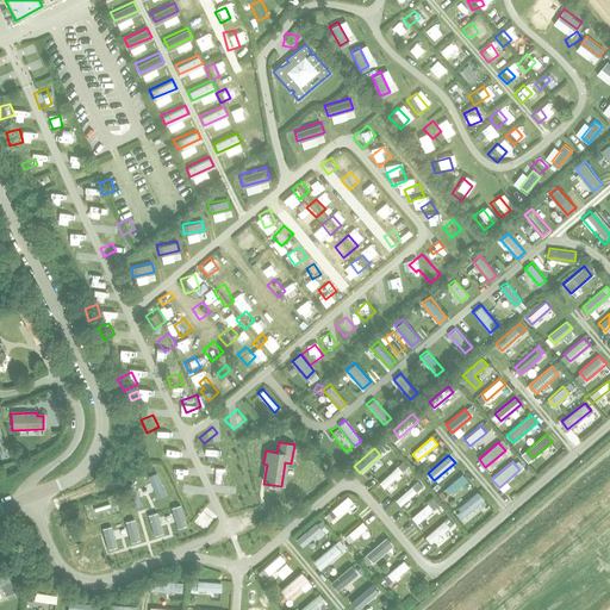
[(400,475),(393,467),(373,485),(379,492),(400,475)]
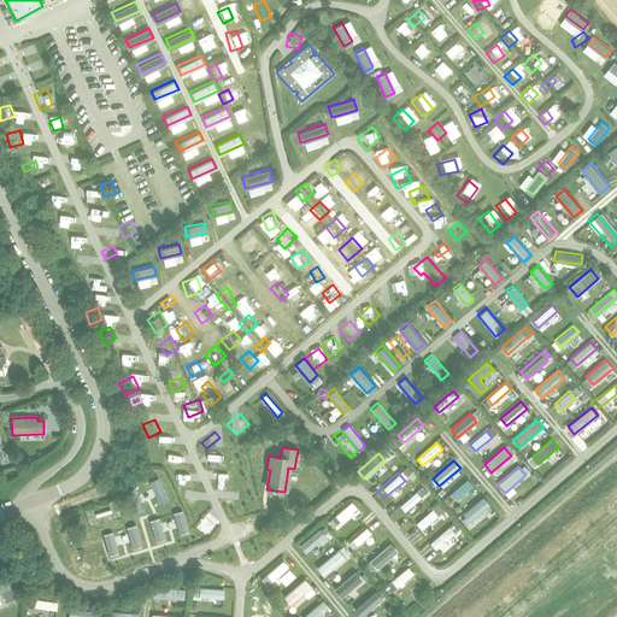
[(168,499),(157,476),(150,480),(159,503),(168,499)]
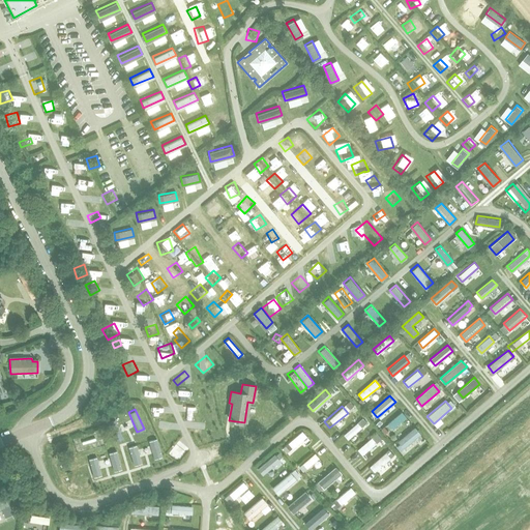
[(407,417),(402,411),(386,424),(391,430),(407,417)]
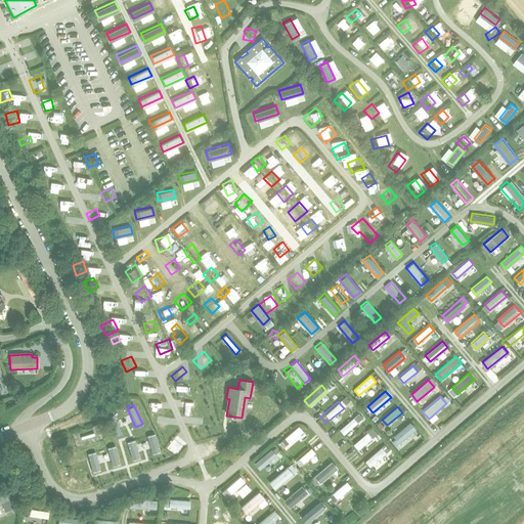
[(122,433),(114,413),(105,417),(114,436),(122,433)]
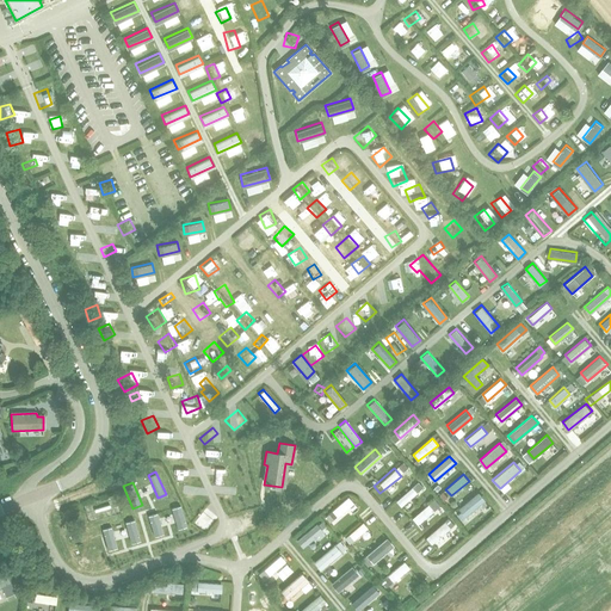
[(418,493),(412,487),(395,500),(401,507),(418,493)]
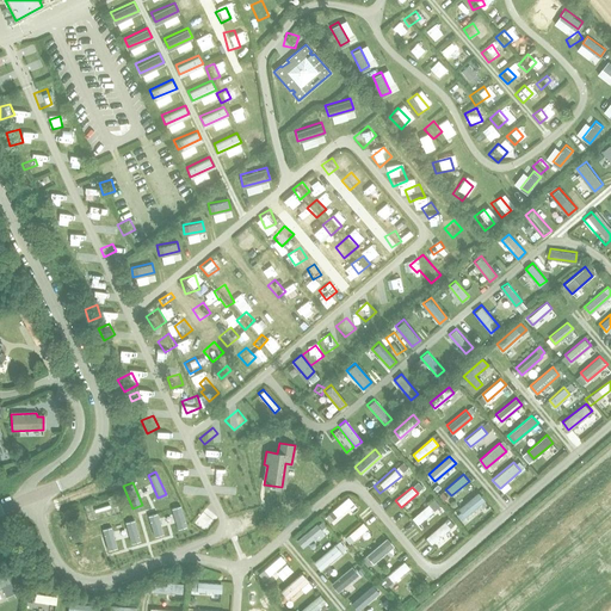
[(486,500),(479,492),(458,508),(461,512),(457,516),(461,520),(486,500)]
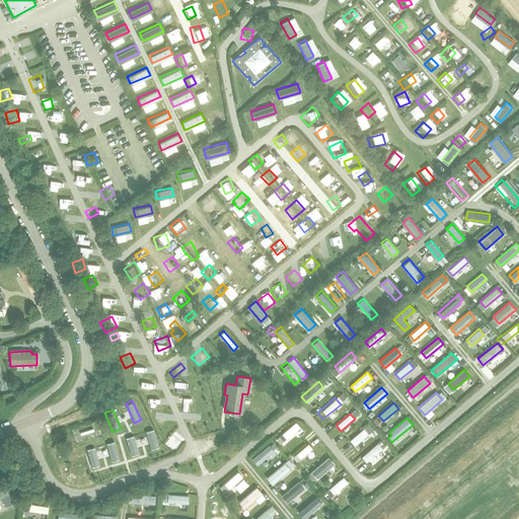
[(301,428),(295,421),(280,434),(286,441),(301,428)]
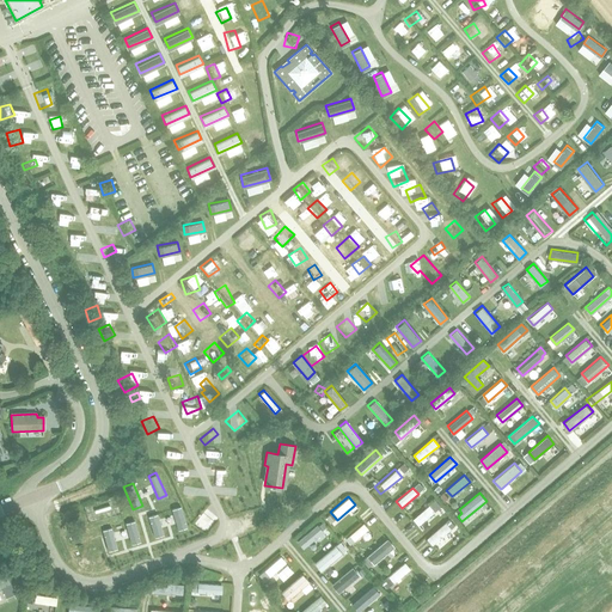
[(435,512),(429,505),(412,519),(418,525),(435,512)]
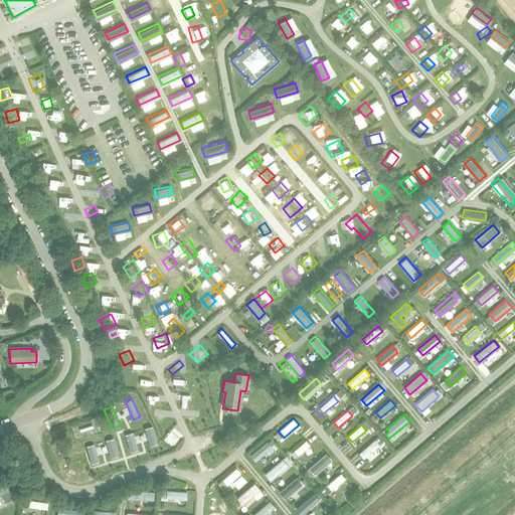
[(157,443),(152,425),(144,427),(150,446),(157,443)]
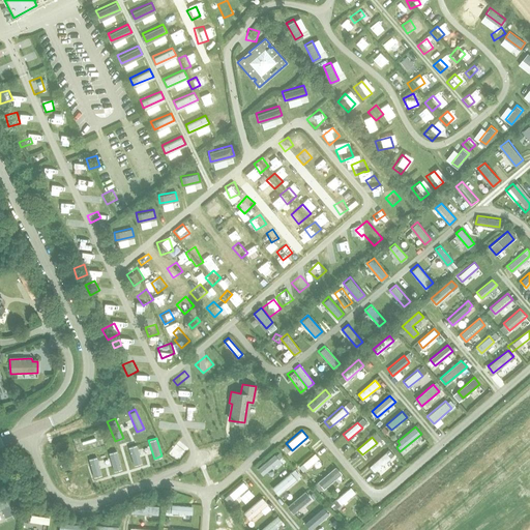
[(142,463),(136,445),(128,447),(134,465),(142,463)]
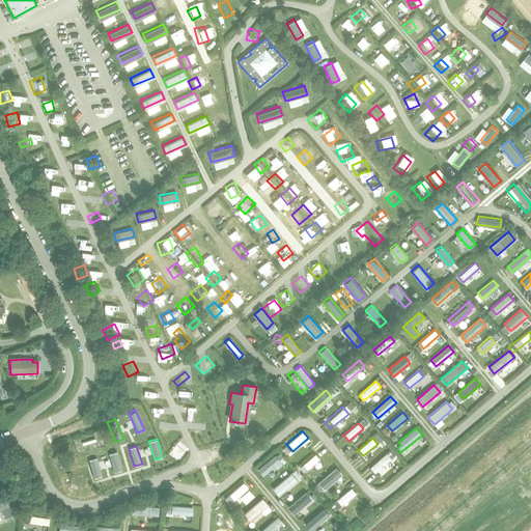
[(121,470),(116,451),(109,453),(113,472),(121,470)]
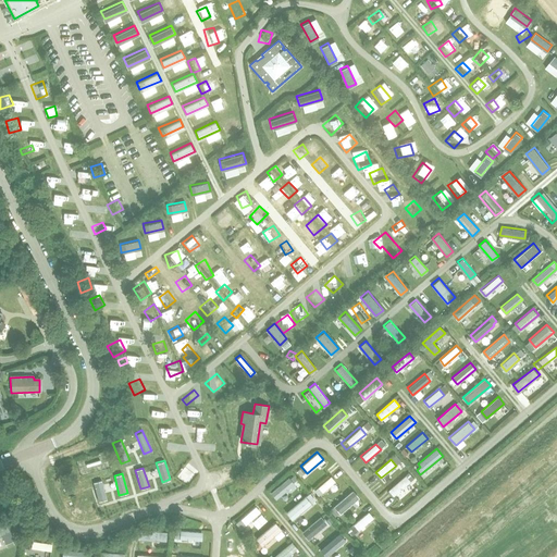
[(334,482),(330,477),(317,486),(321,492),(334,482)]
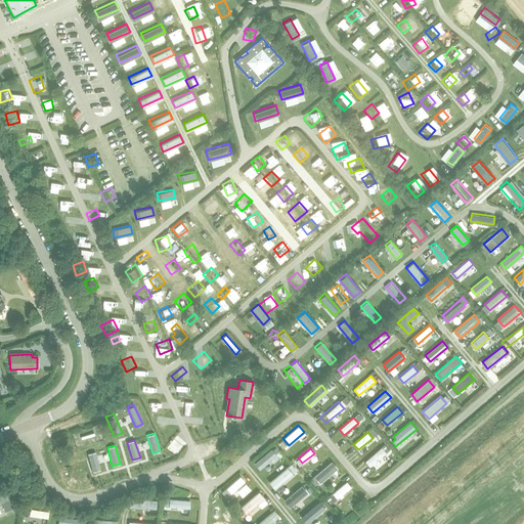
[(275,455),(270,449),(254,463),(259,469),(275,455)]
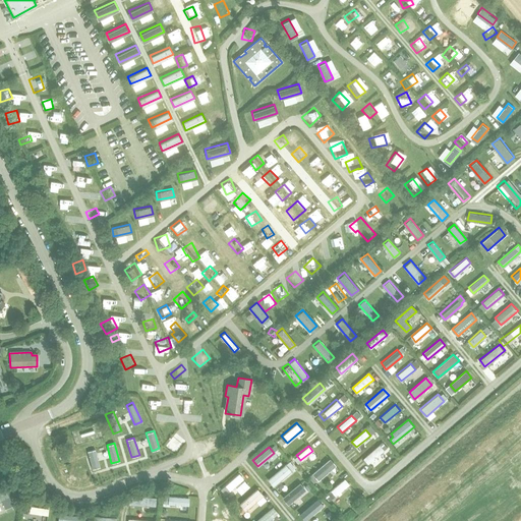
[(382,454),(377,448),(359,462),(364,468),(382,454)]
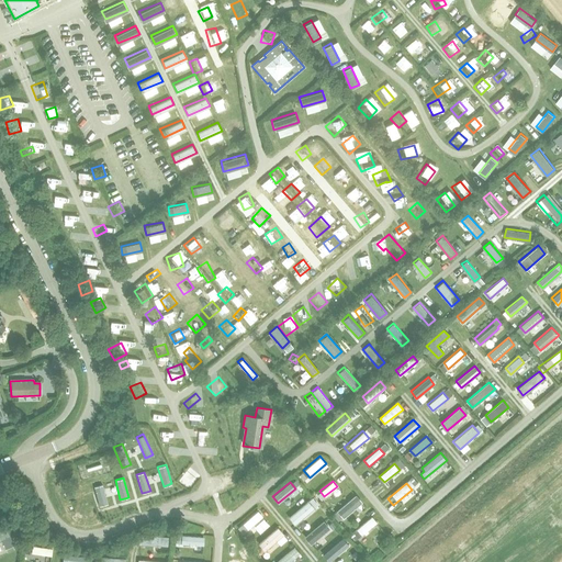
[(108,503),(102,484),(93,486),(99,505),(108,503)]
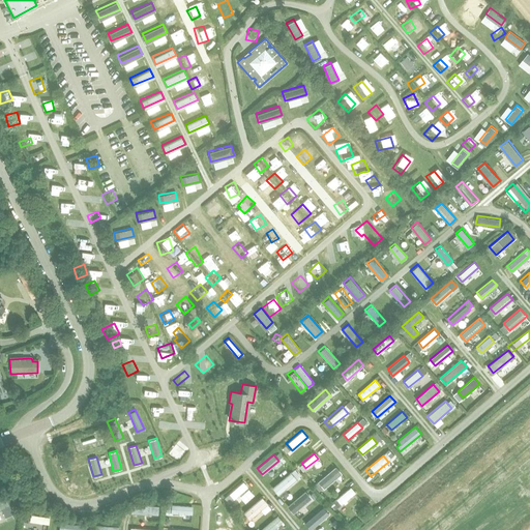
[(341,473),(334,466),(316,480),(322,489),(341,473)]
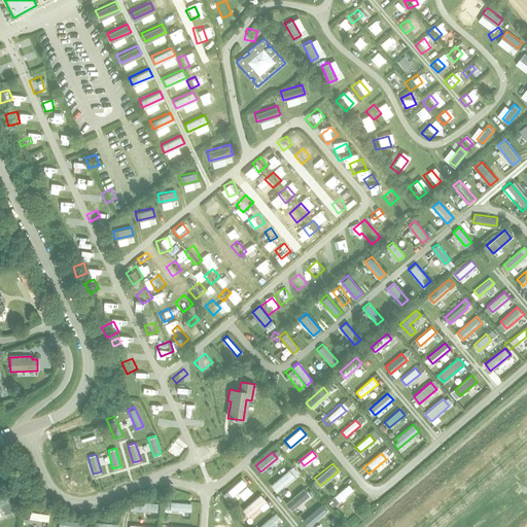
[(294,476),(288,468),(270,484),(275,491),(294,476)]
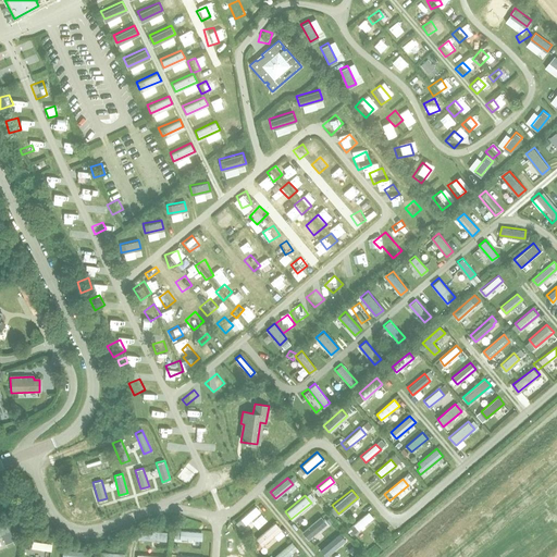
[(259,511),(254,506),(239,518),(245,524),(259,511)]
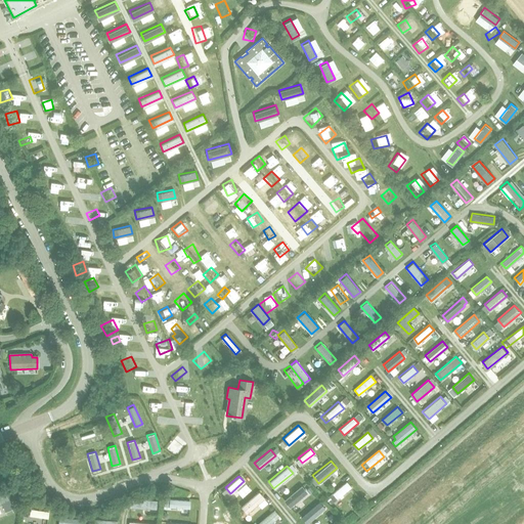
[(350,487),(345,481),(331,492),(336,498),(350,487)]
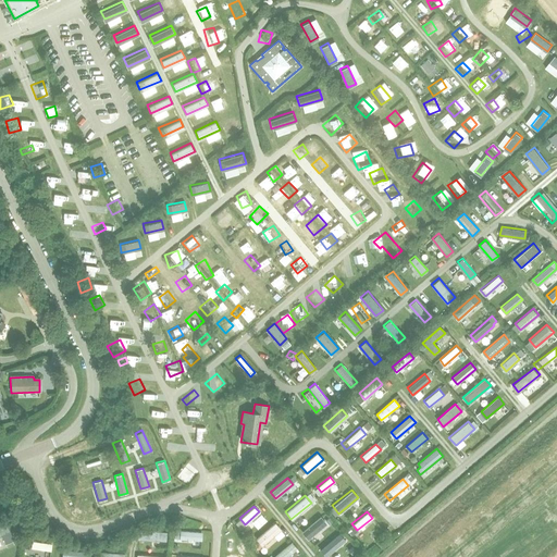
[(326,523),(319,516),(301,531),(308,540),(326,523)]
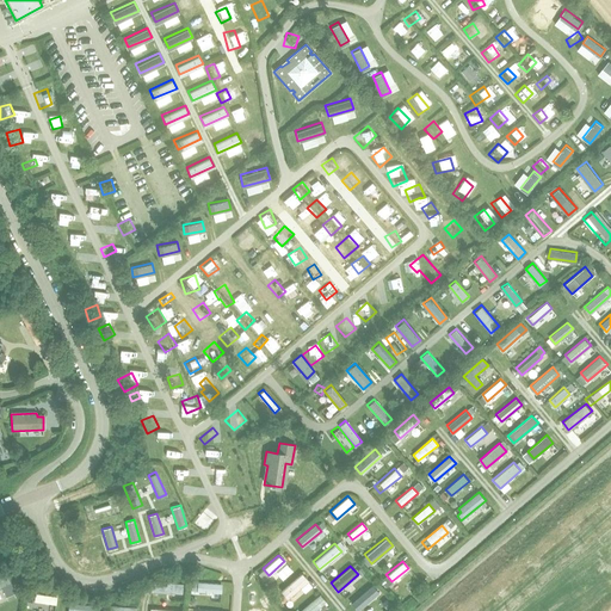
[(276,585),(287,575),(281,568),(270,576),(276,585)]
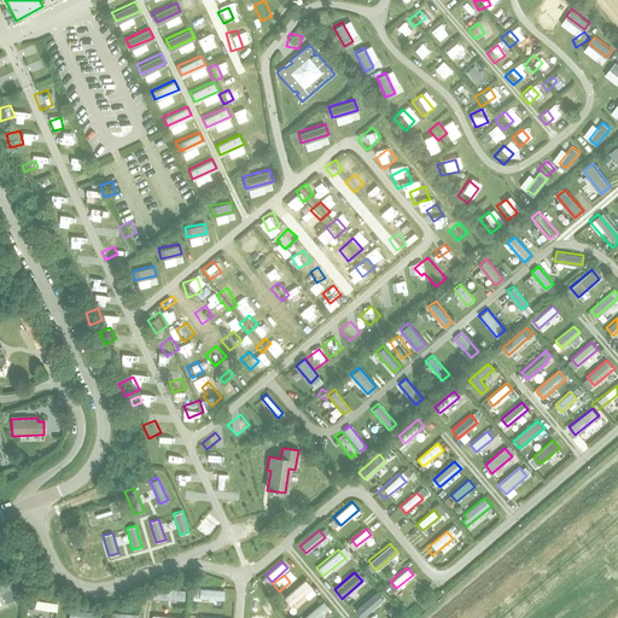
[(310,587),(303,579),(283,598),(289,605),(310,587)]
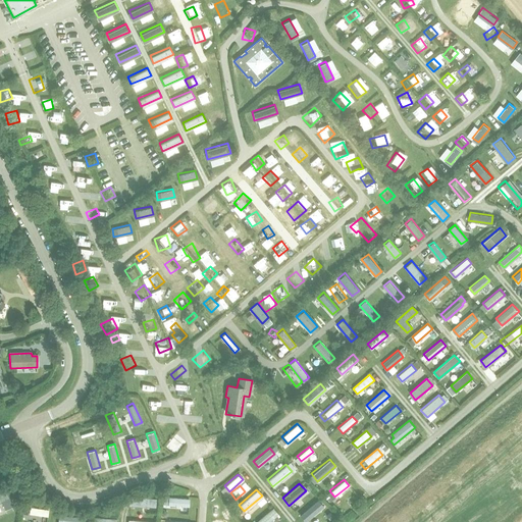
[(6,492),(0,494),(0,503),(1,504),(4,511),(12,508),(6,492)]
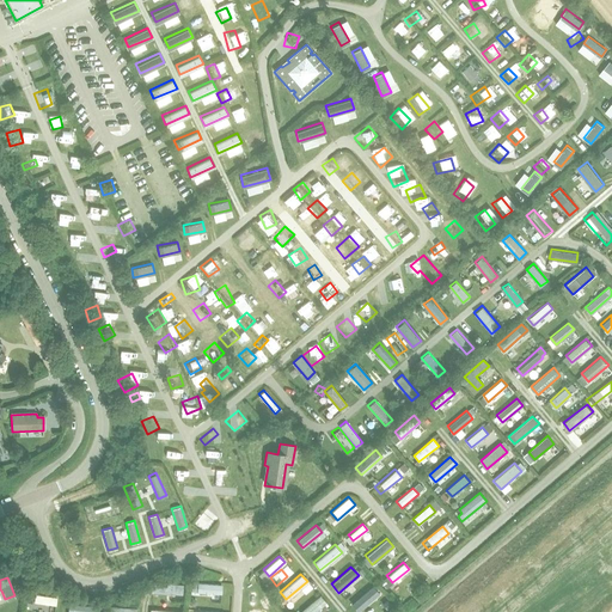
[(183,594),(184,583),(154,581),(154,591),(183,594)]
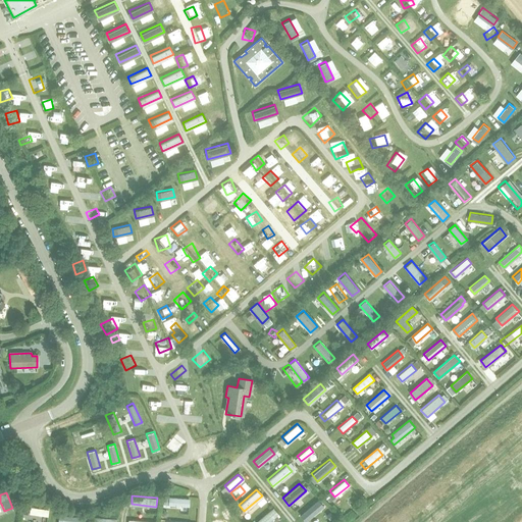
[(189,507),(190,499),(163,497),(163,505),(189,507)]
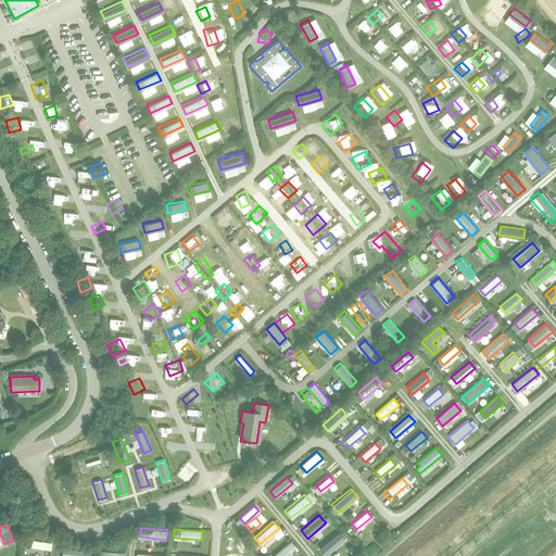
[(344,539),(339,532),(318,548),(325,555),(344,539)]
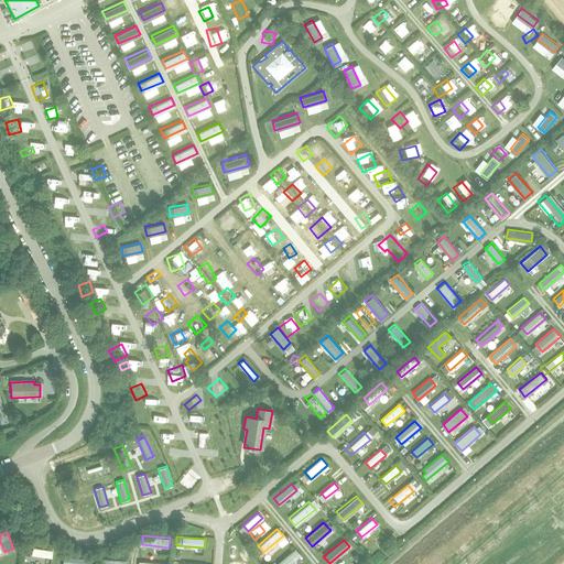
[(51,559),(52,551),(32,549),(31,556),(51,559)]
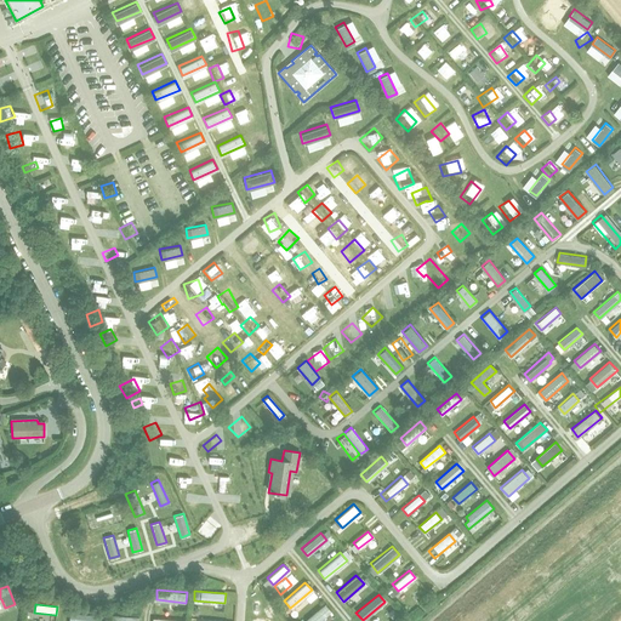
[(318,620),(330,611),(323,604),(305,620),(318,620)]
